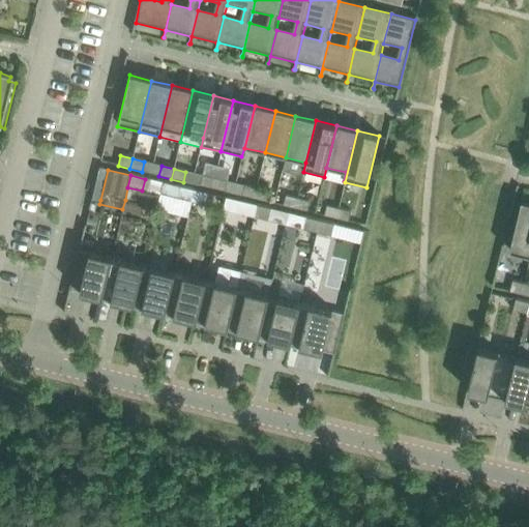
[(200,186),(212,188),(214,178),(202,176),(200,186)]
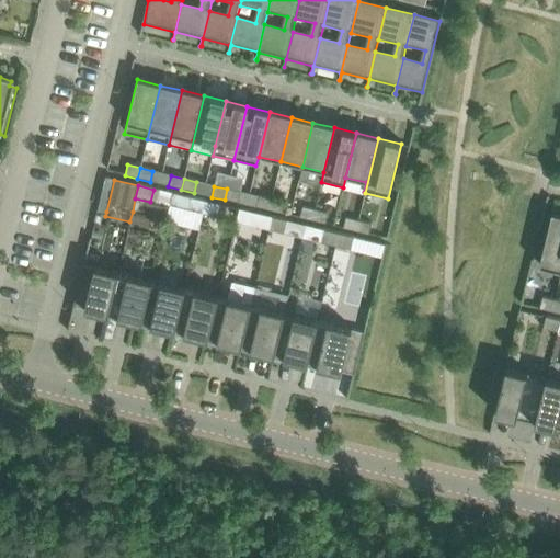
[(240,192),(227,189),(225,200),(237,203),(240,192)]
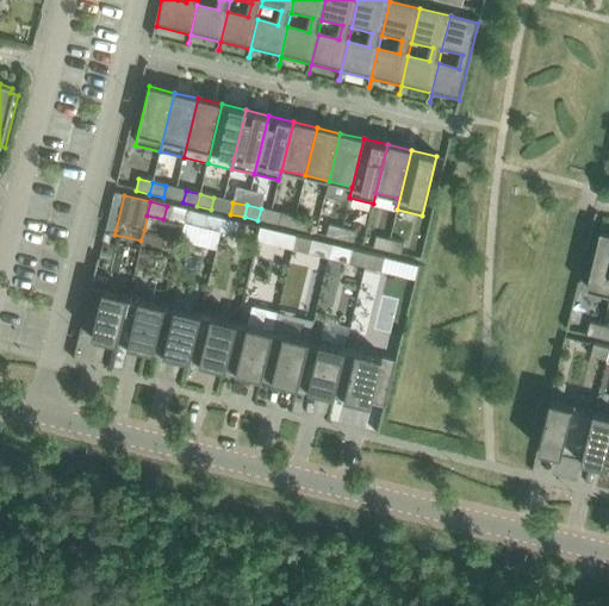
[(278,225),(292,229),(294,217),(280,213),(278,225)]
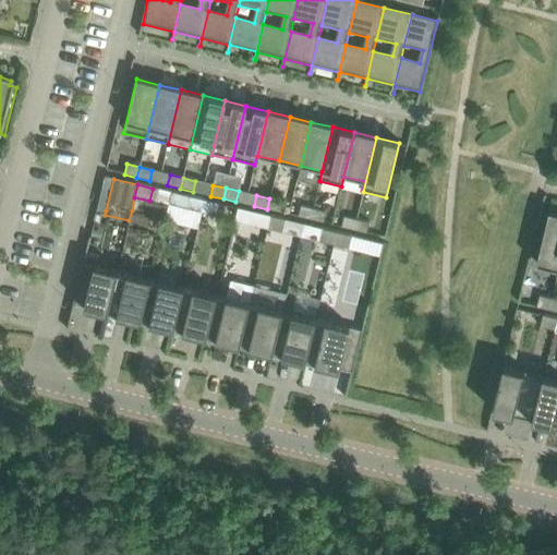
[(186,210),(188,210),(201,214),(204,201),(189,197),(186,210)]
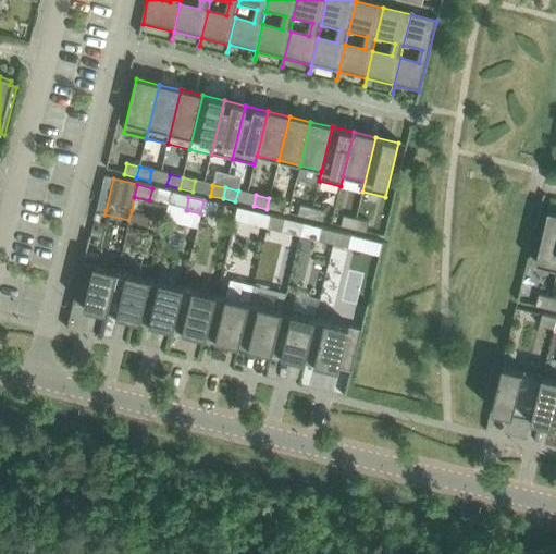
[(269,198),(267,209),(279,212),(280,210),(282,201),(269,198)]
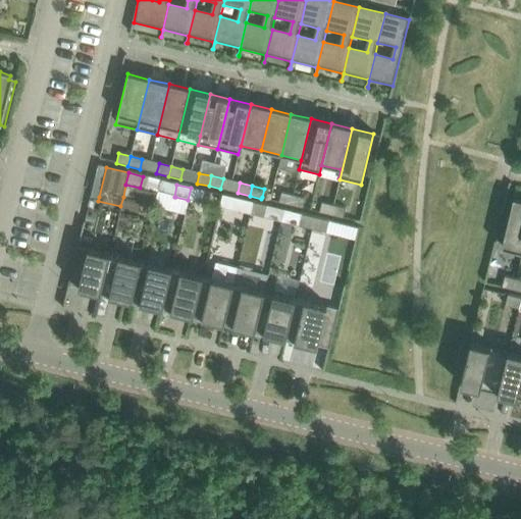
[(191,188),(188,200),(202,203),(204,197),(205,192),(191,188)]
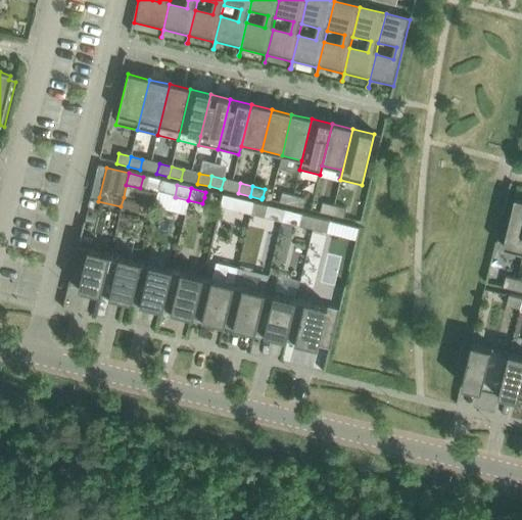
[(279,203),(290,206),(293,197),(293,196),(281,193),(280,197),(279,203)]
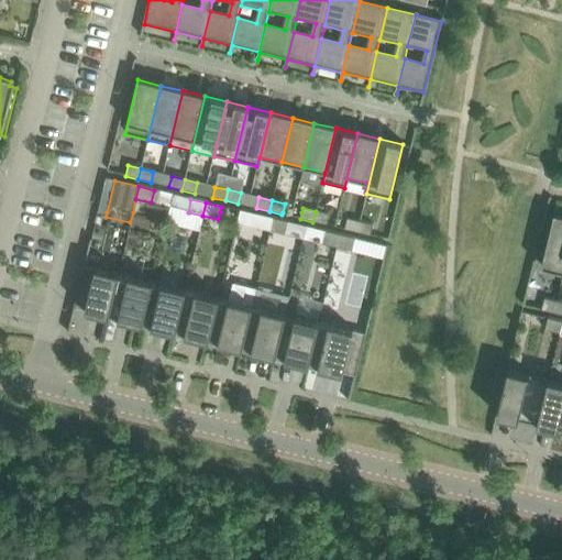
[(239,211),(235,223),(270,232),(273,219),(239,211)]
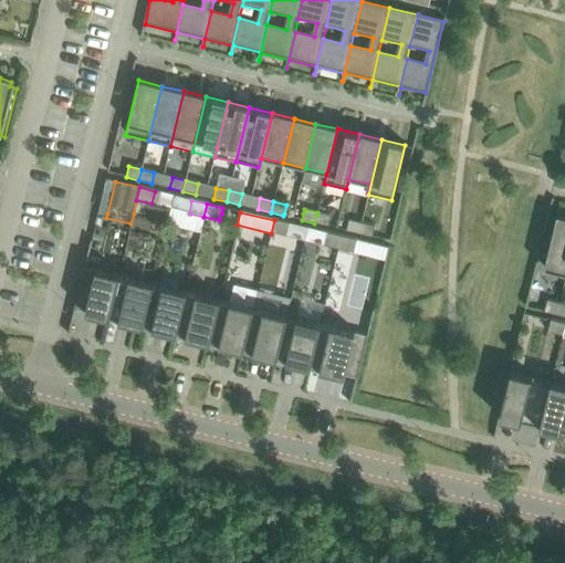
[(317,212),(317,214),(314,223),(327,227),(331,216),(317,212)]
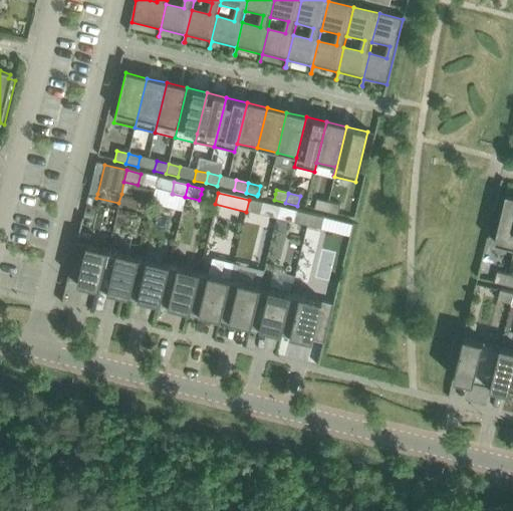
[(493,244),(512,249),(512,197),(505,195),(493,244)]
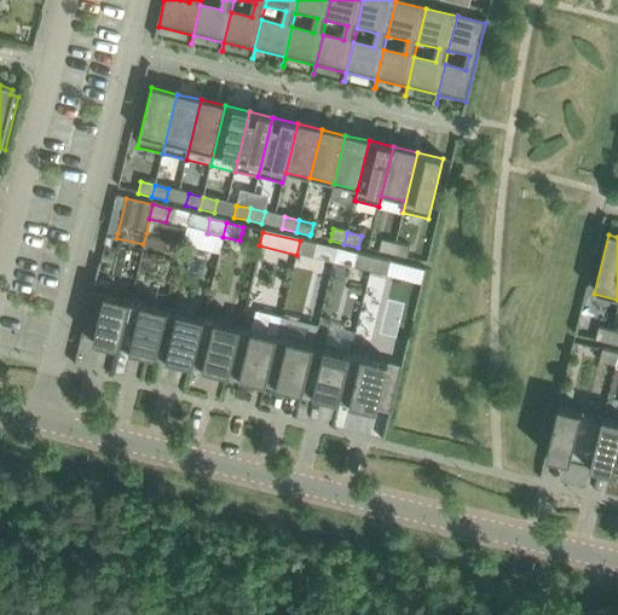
[(316,244),(300,241),(296,255),(312,259),(316,244)]
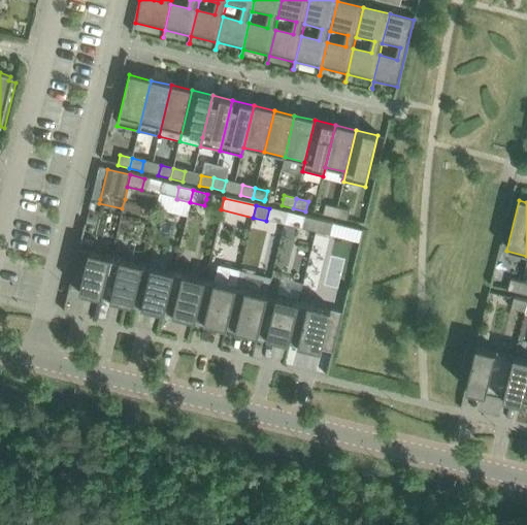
[(322,216),(334,219),(337,208),(325,205),(322,216)]
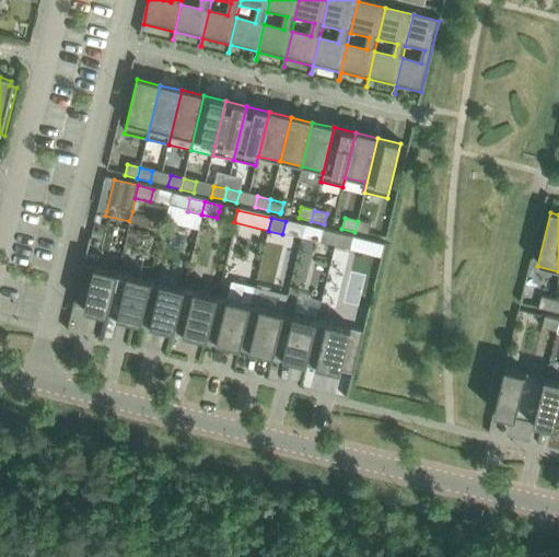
[(358,221),(354,232),(368,235),(370,224),(358,221)]
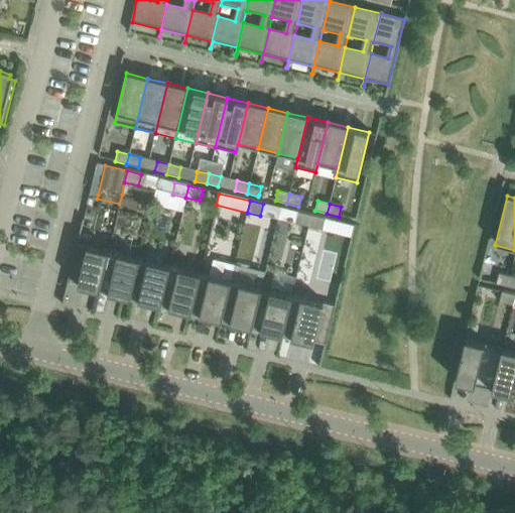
[(294,224),(307,228),(310,216),(296,213),(294,224)]
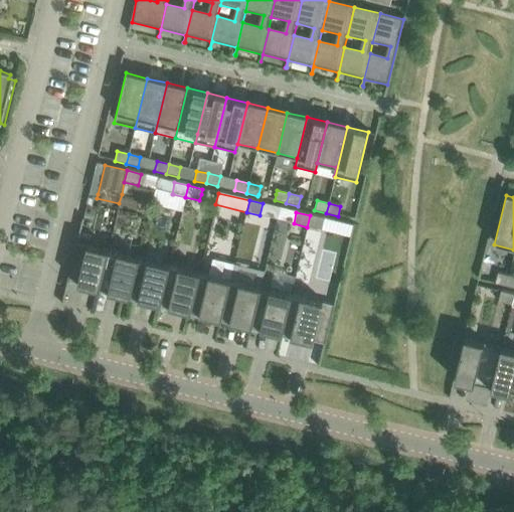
[(324,218),(310,215),(307,227),(321,230),(324,218)]
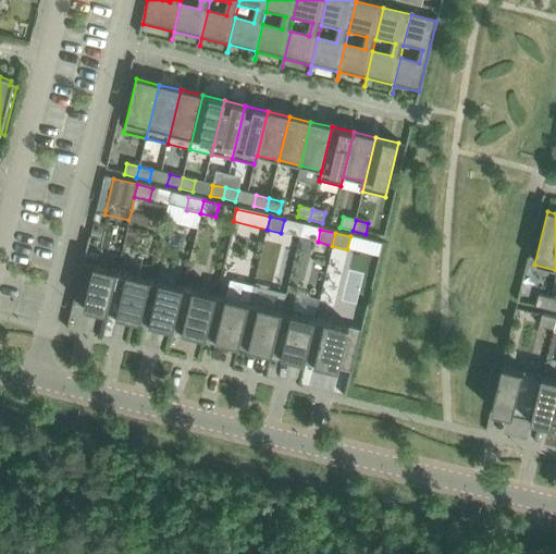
[(351,248),(382,251),(383,241),(353,237),(351,248)]
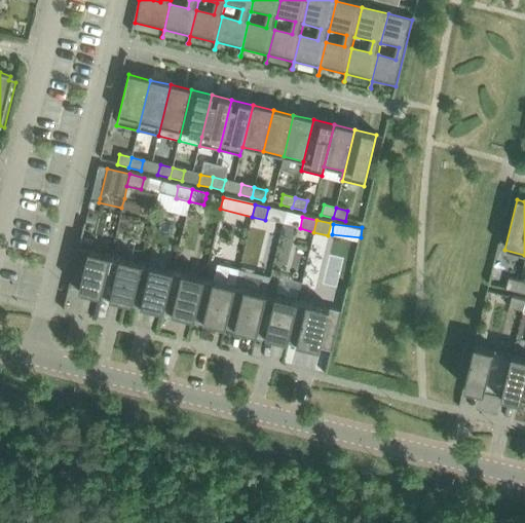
[(110,256),(79,249),(69,288),(78,290),(78,291),(100,296),(110,256)]
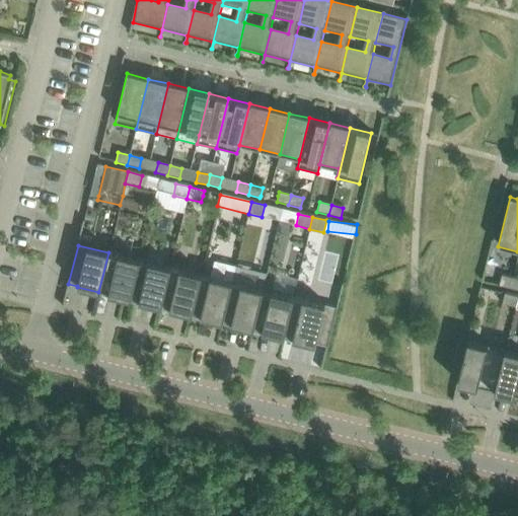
[(108,294),(130,299),(139,260),(108,252),(98,292),(100,292),(108,294)]
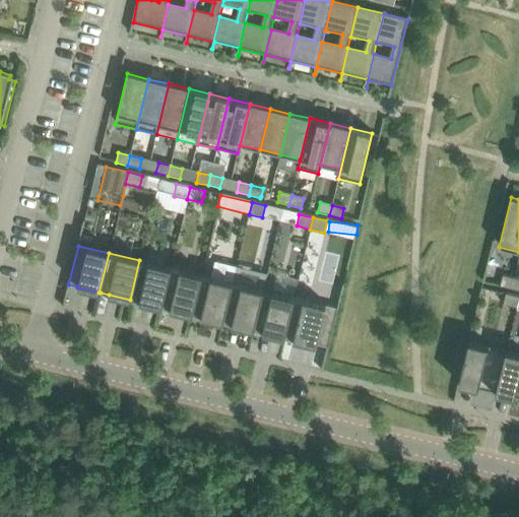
[(139,303),(160,308),(170,268),(139,260),(130,300),(131,301),(131,300),(139,302),(139,303)]
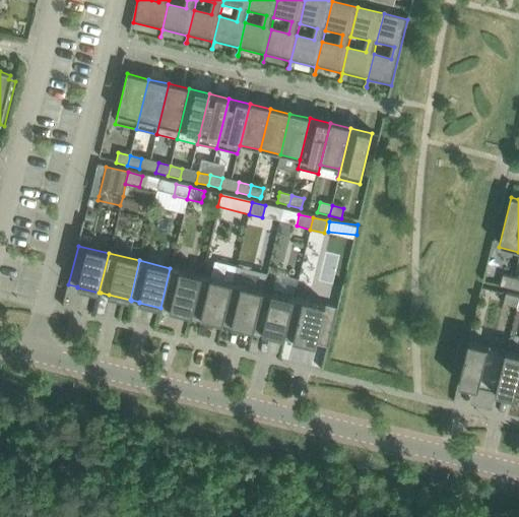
[(201,317),(222,323),(232,283),(231,282),(235,266),(214,262),(210,278),(201,275),(191,315),(192,315),(193,315),(201,317)]
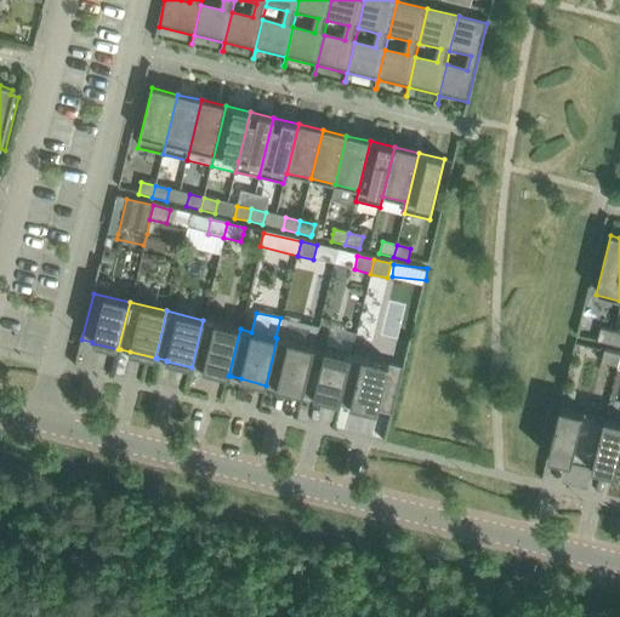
[(203,370),(228,376),(240,329),(203,320),(192,367),(193,367),(203,370)]
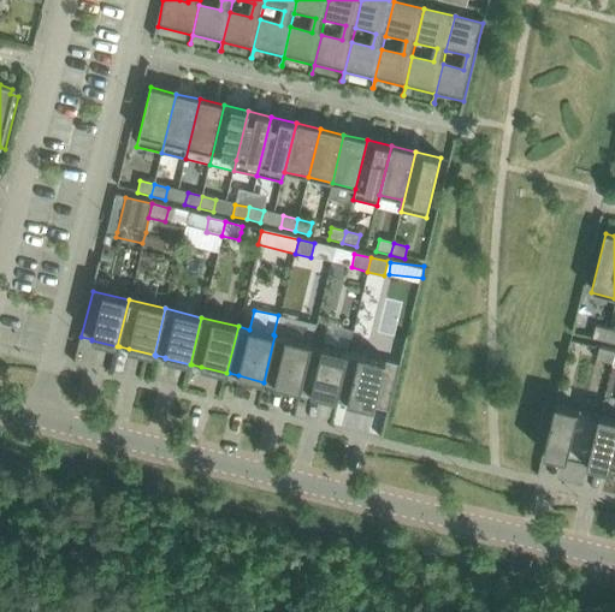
[(591,339),(605,343),(609,330),(595,327),(591,339)]
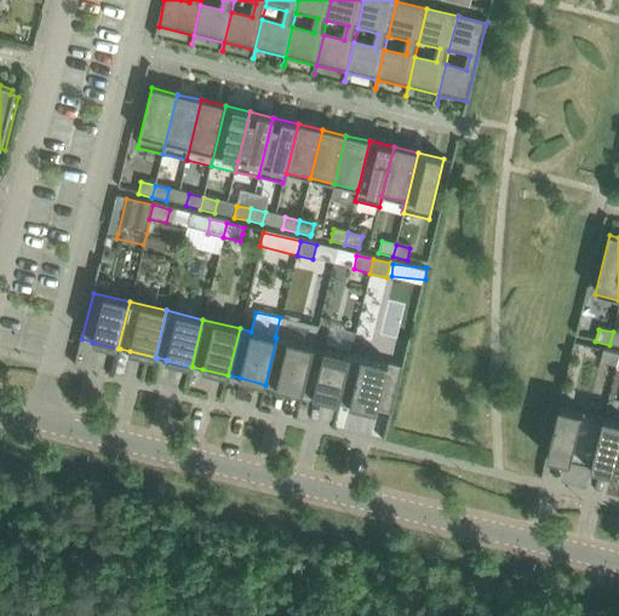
[(276,387),(302,393),(313,346),(276,338),(265,385),(267,385),(267,384),(276,386),(276,387)]
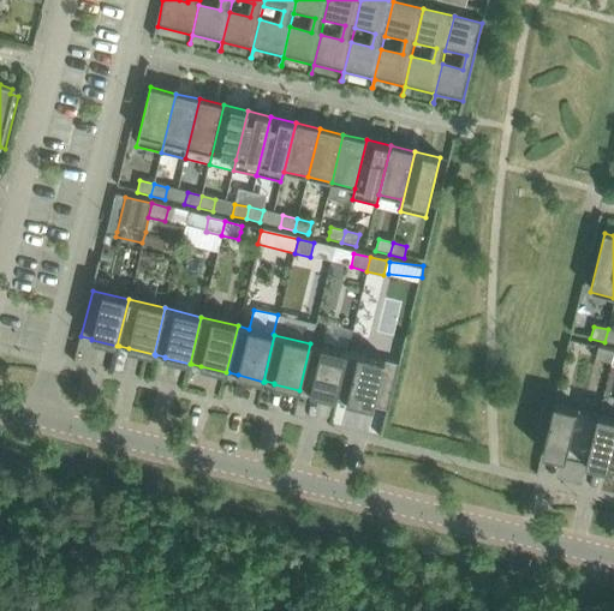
[(310,393),(335,399),(347,352),(310,343),(299,390),(300,390),(310,393)]
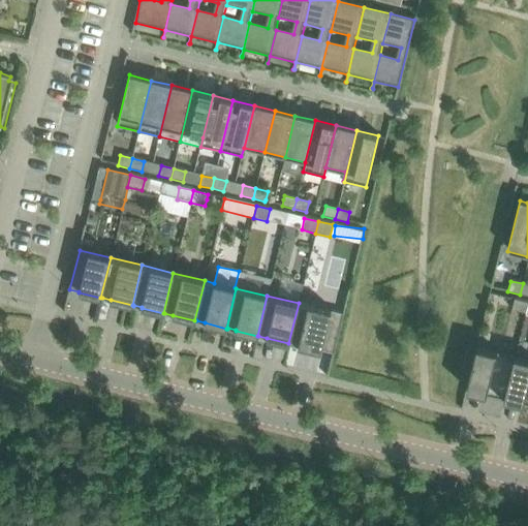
[(527,303),(514,300),(510,311),(525,314),(527,303)]
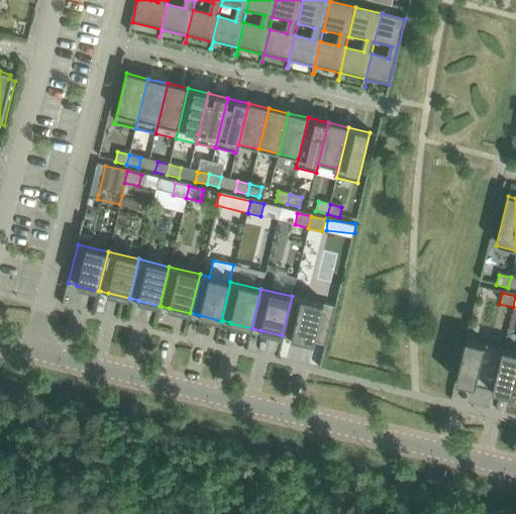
[(314,343),(324,345),(334,307),(292,296),(282,335),(283,336),(284,335),(292,337),(291,338),(314,343)]
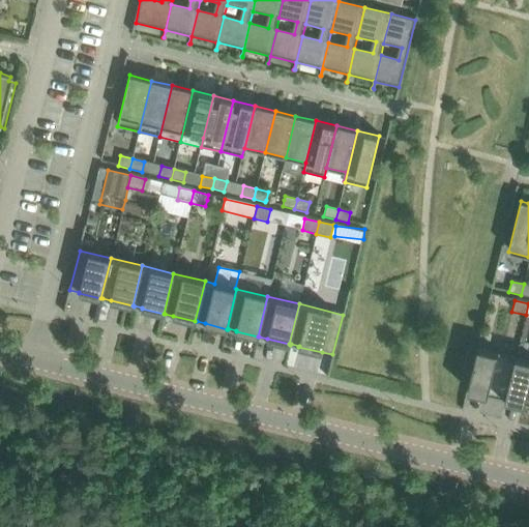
[(468,392),(472,393),(504,401),(505,402),(516,357),(477,348),(467,391),(468,392)]
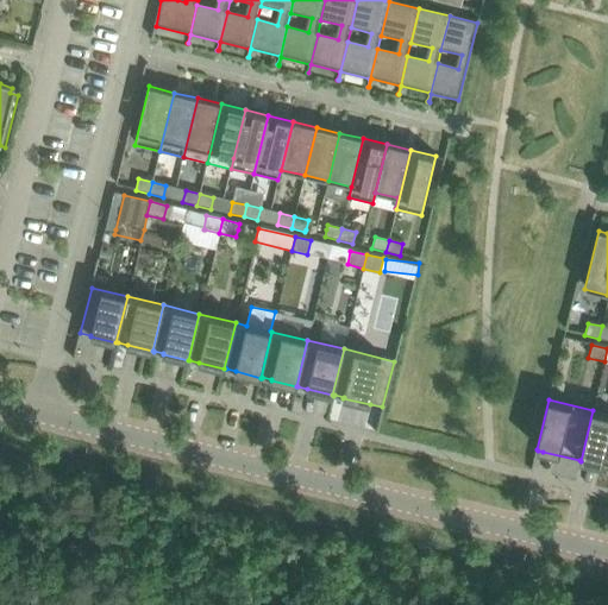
[(607,414),(593,410),(581,461),(607,467),(607,414)]
